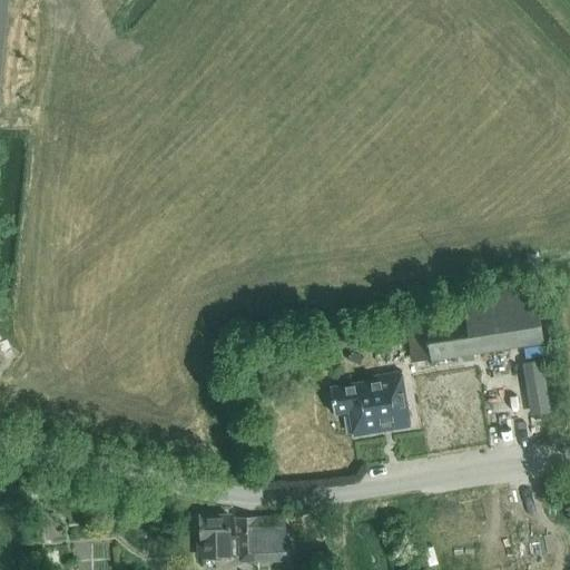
[(465,317),(425,324),(425,327),(431,360),(543,342),(534,284),(462,295),(465,317)]
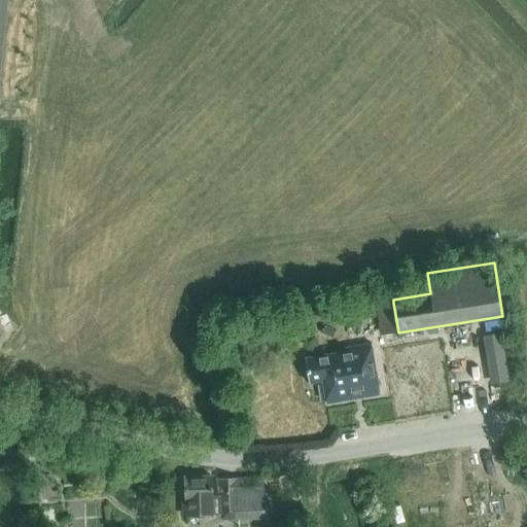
[(486,335),(494,383),(506,381),(498,332),(486,335)]
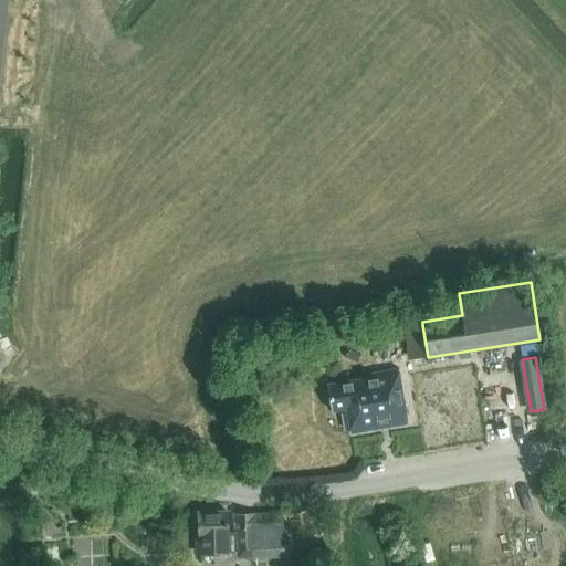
[(364,378),(327,384),(332,413),(346,411),(349,433),(375,430),(373,419),(406,415),(398,368),(363,374),(364,378)]
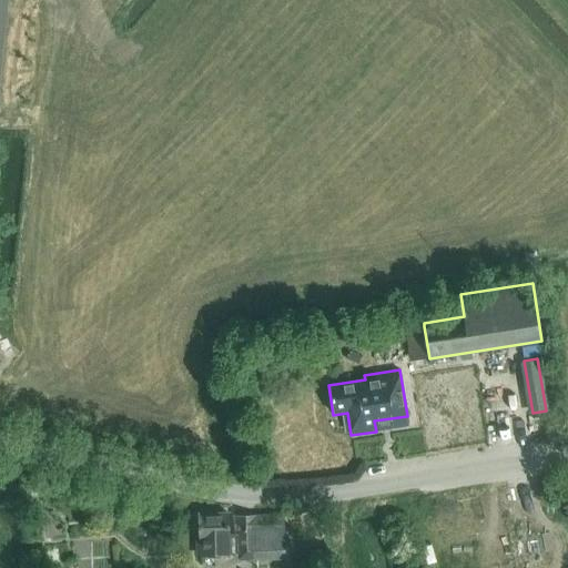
[(229,535),(227,514),(199,515),(200,556),(206,556),(206,558),(219,558),(219,556),(229,556),(229,554),(236,554),(237,561),(285,559),(284,534),(283,515),(234,516),(235,535),(229,535)]
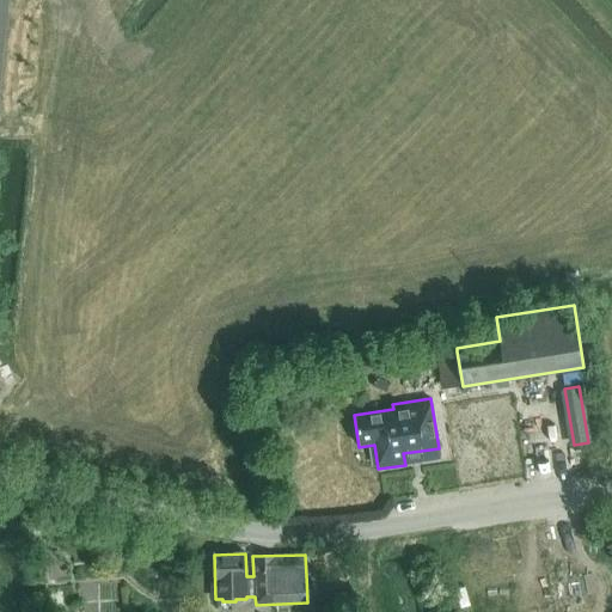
[(86,592),(89,611),(124,611),(121,585),(86,592)]
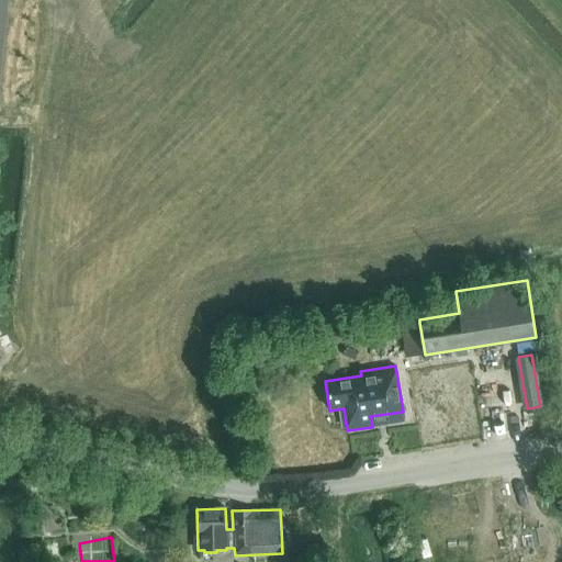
[(47,559),(60,558),(59,544),(46,546),(47,559)]
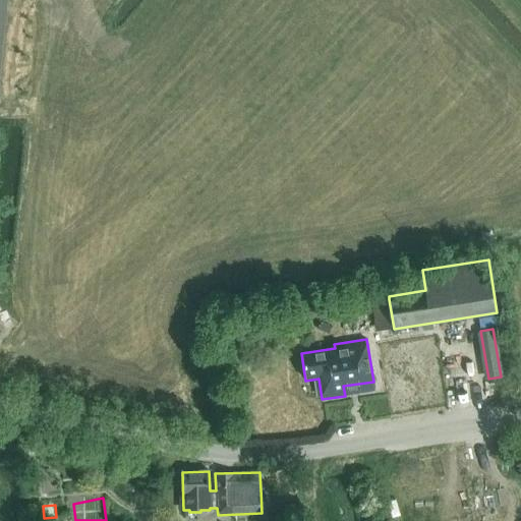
All buildings are outlined.
